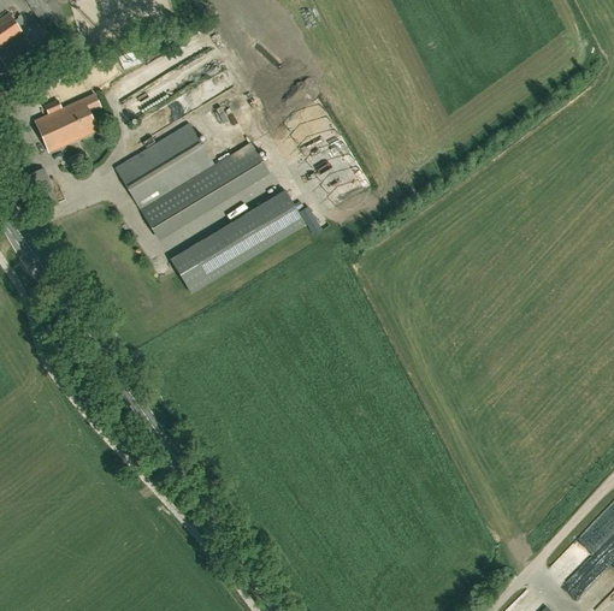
[(29,41),(6,9),(0,13),(0,58),(1,60),(29,41)]
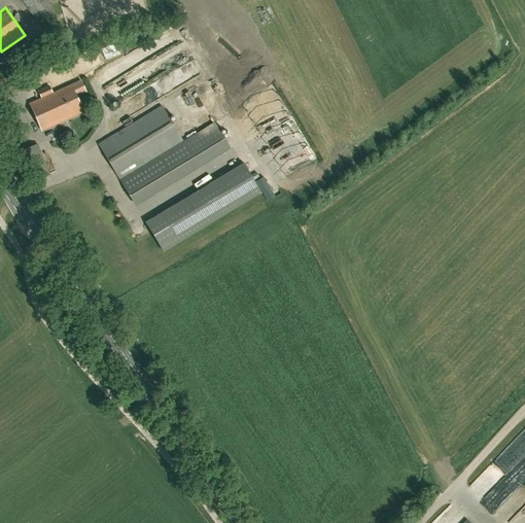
[(44,49),(36,53),(39,59),(46,56),(44,49)]
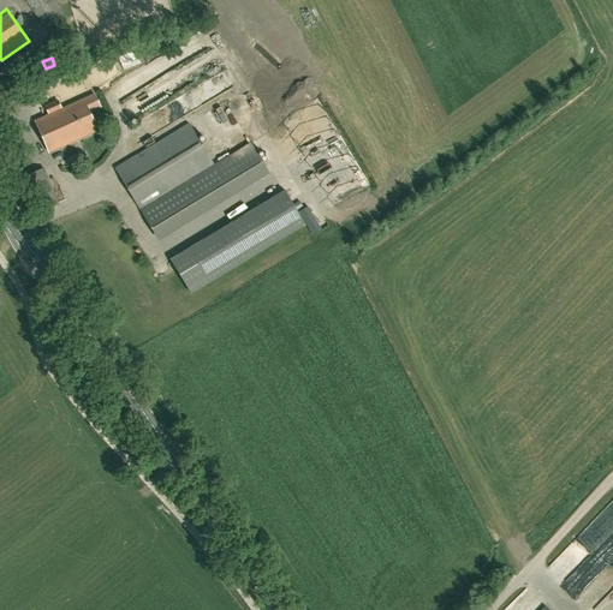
[(137,115),(171,94),(164,82),(130,105),(137,115)]
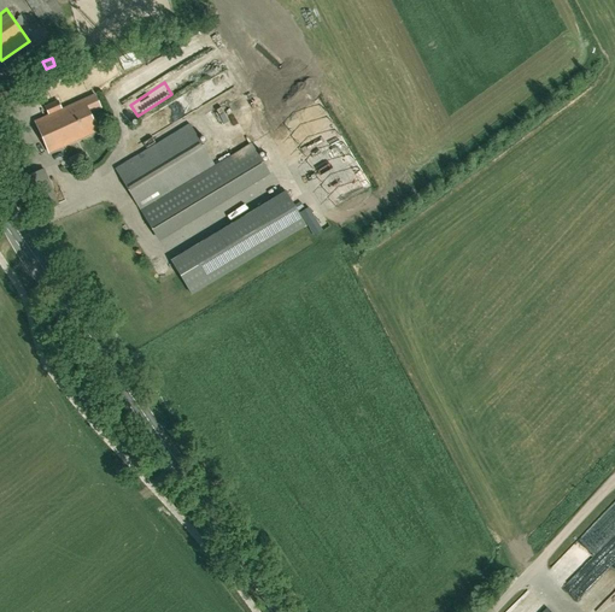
[(86,107),(98,103),(92,90),(59,106),(54,96),(42,103),(46,111),(31,118),(46,148),(94,127),(86,107)]
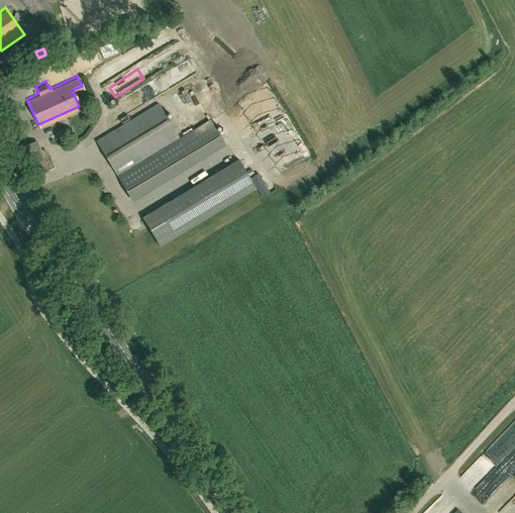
[(234,97),(279,170),(307,152),(308,151),(265,79),(264,79),(234,97)]
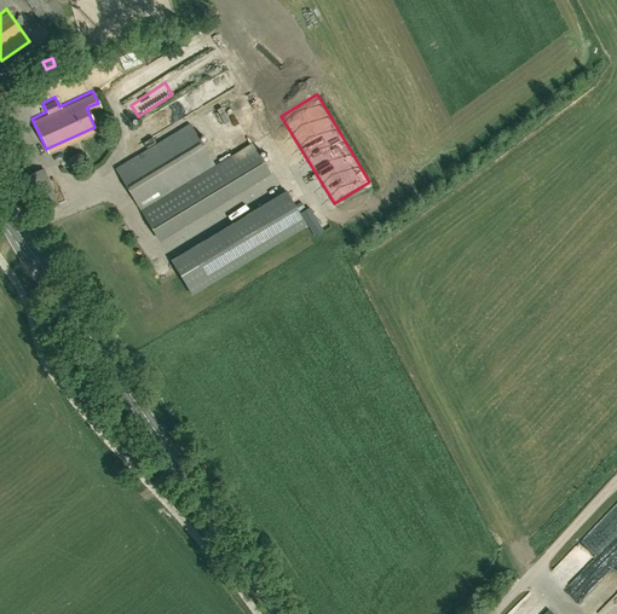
[(138,207),(213,162),(188,120),(114,164),(138,207)]
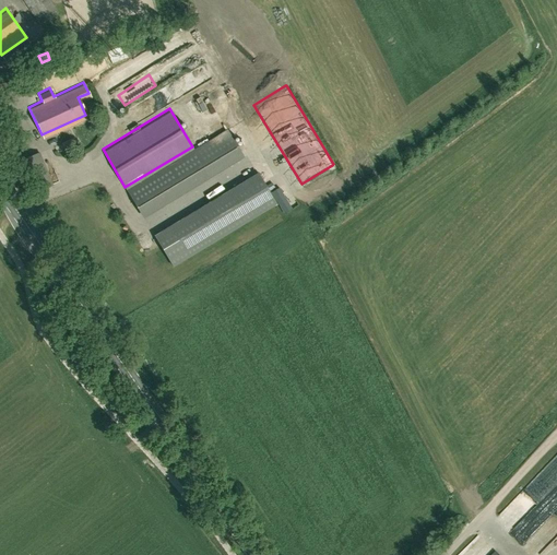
[(126,190),(135,207),(241,145),(226,119),(208,130),(212,137),(176,156),(178,160),(126,190)]
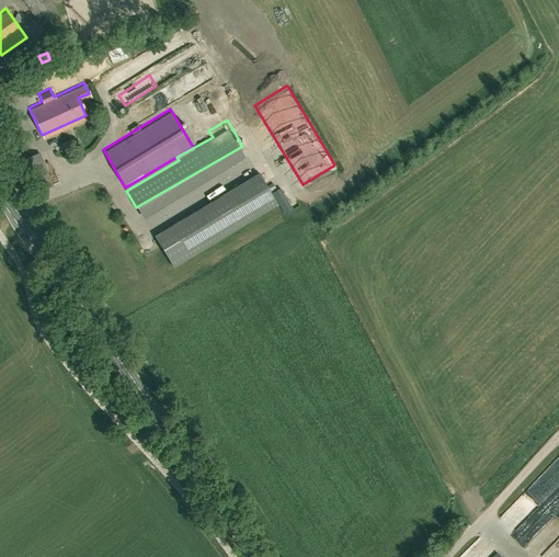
[(152,236),(169,265),(275,207),(264,188),(266,186),(246,147),(136,207),(144,220),(150,217),(159,232),(152,236)]
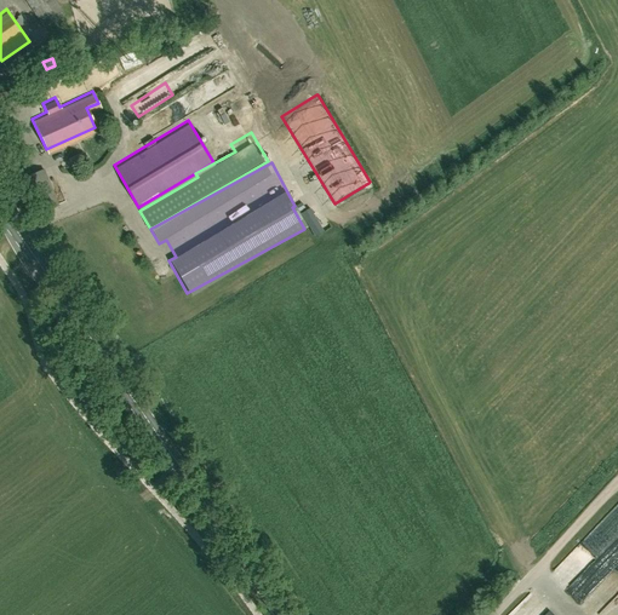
[(32,211),(56,201),(41,165),(17,174),(32,211)]
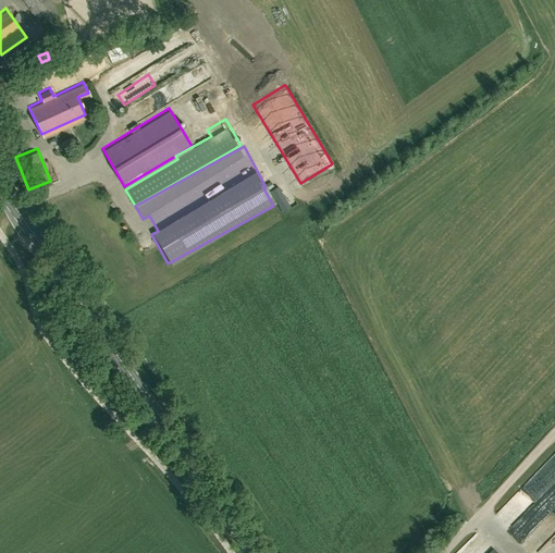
[(551,480),(554,475),(554,452),(539,469),(551,480)]
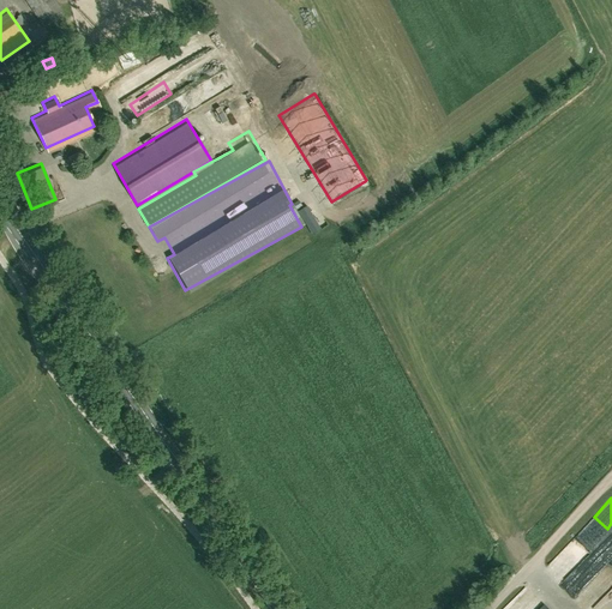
[(561,566),(564,570),(585,552),(575,542),(540,574),(547,582),(552,577),(551,576),(555,572),(555,571),(561,566)]
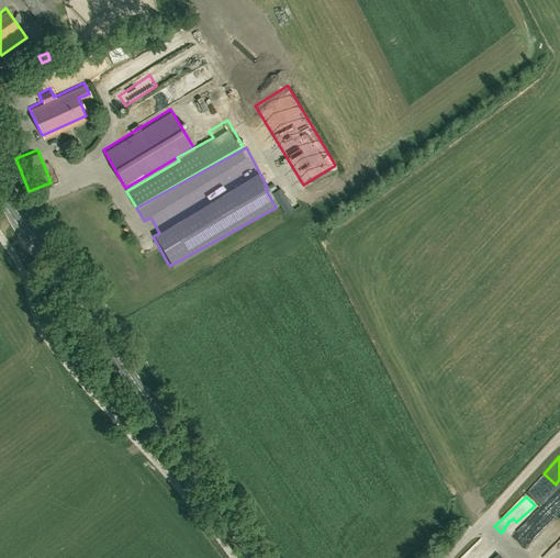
[(559,557),(559,514),(525,542),(536,556),(542,550),(548,557),(559,557)]
